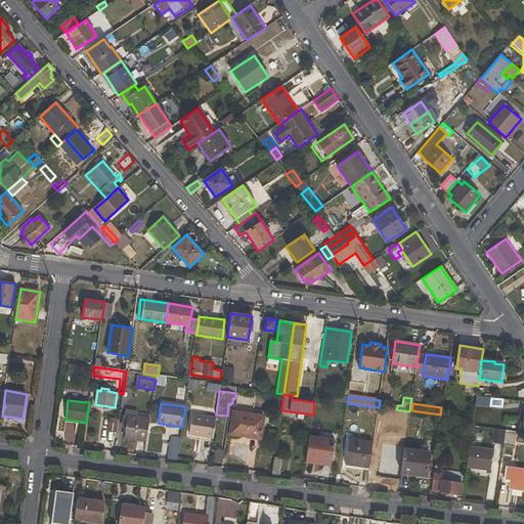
[(127,416),(124,438),(145,441),(149,419),(137,417),(137,412),(126,411),(125,415),(127,416)]
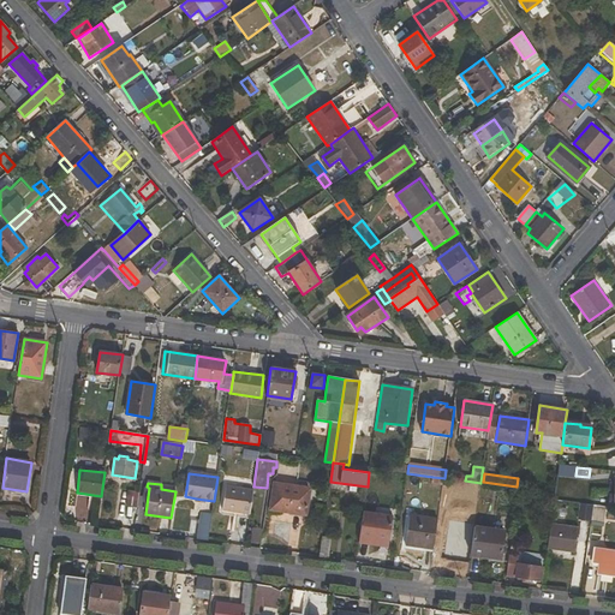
[(305,515),(310,488),(274,483),(270,509),(305,515)]
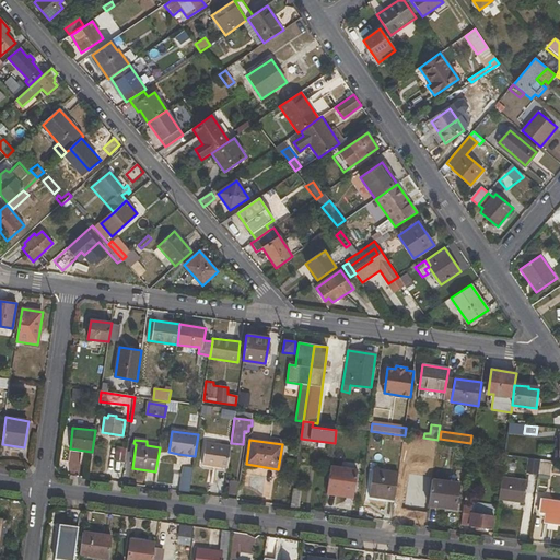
[(206,442),(202,465),(228,468),(231,446),(206,442)]
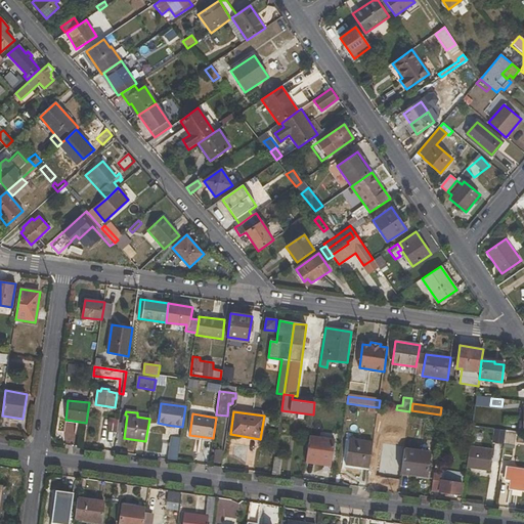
[(117,433),(118,419),(107,419),(106,433),(117,433)]
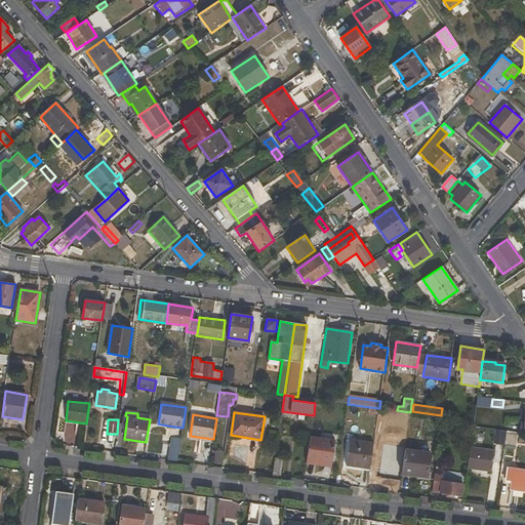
[(495,430),(493,442),(506,444),(508,433),(495,430)]
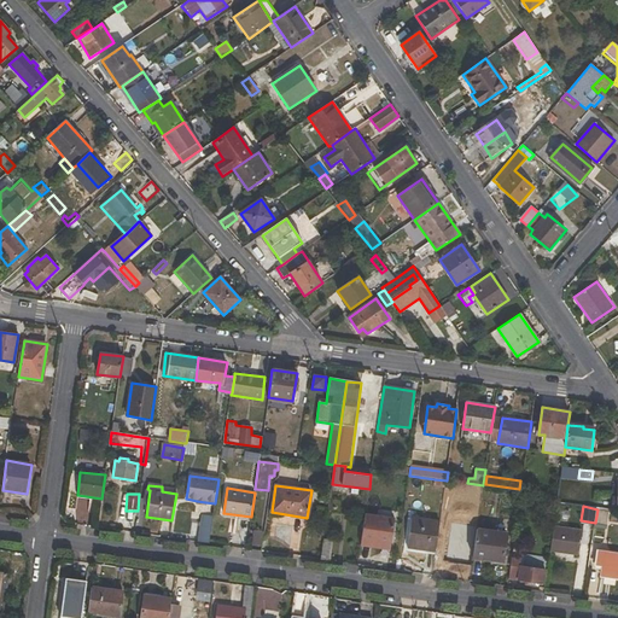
[(606,524),(608,511),(598,509),(595,523),(606,524)]
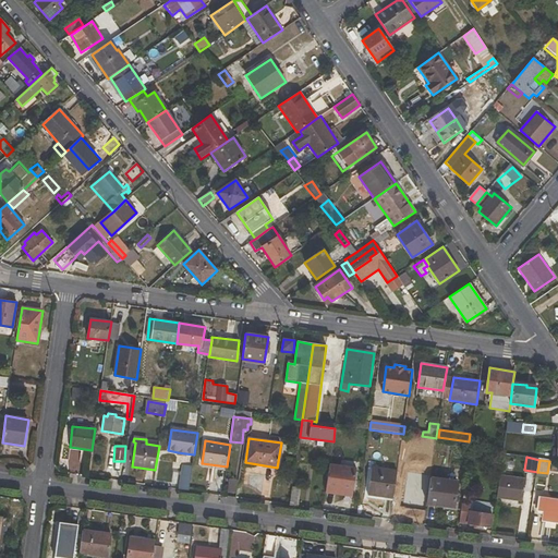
[(183,464),(179,489),(189,492),(193,465),(183,464)]
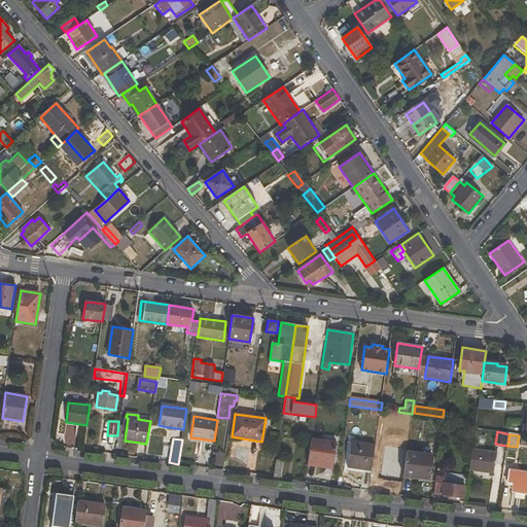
[(336,443),(312,438),(308,462),(334,465),(336,443)]
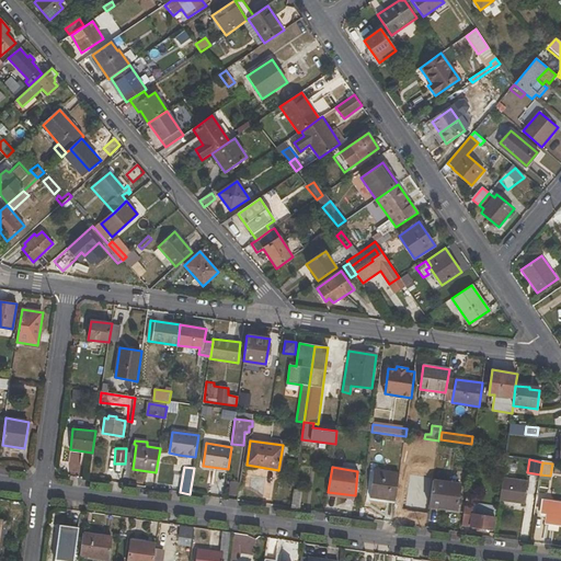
[(369,497),(396,502),(400,473),(374,470),(369,497)]
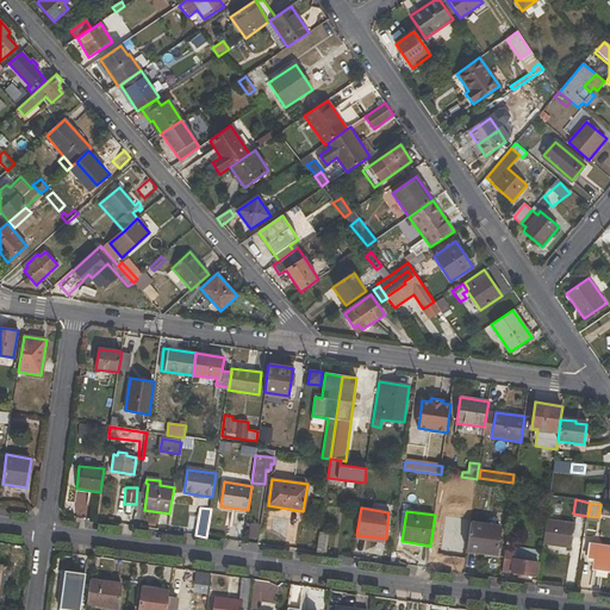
[(571,548),(574,522),(547,518),(543,545),(571,548)]
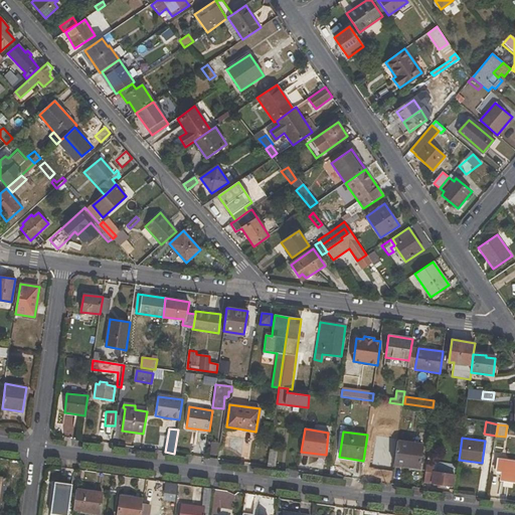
[(419,469),(422,445),(397,441),(394,465),(419,469)]
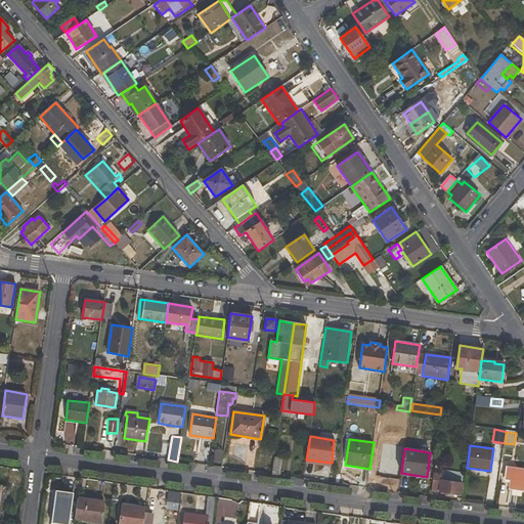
[(274,456),(272,475),(280,476),(282,459),(274,456)]
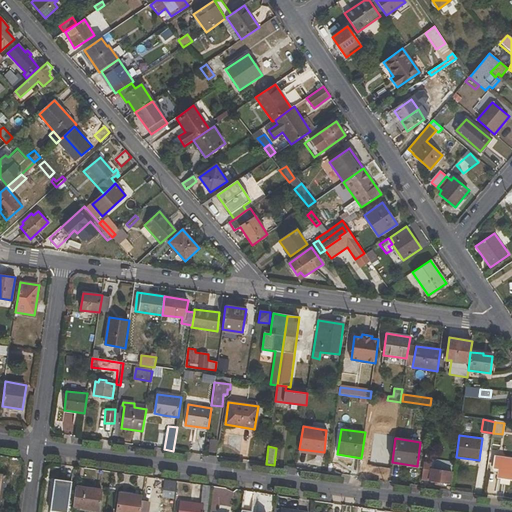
[(511,479),(511,459),(496,457),(494,468),(499,469),(498,477),(511,479)]
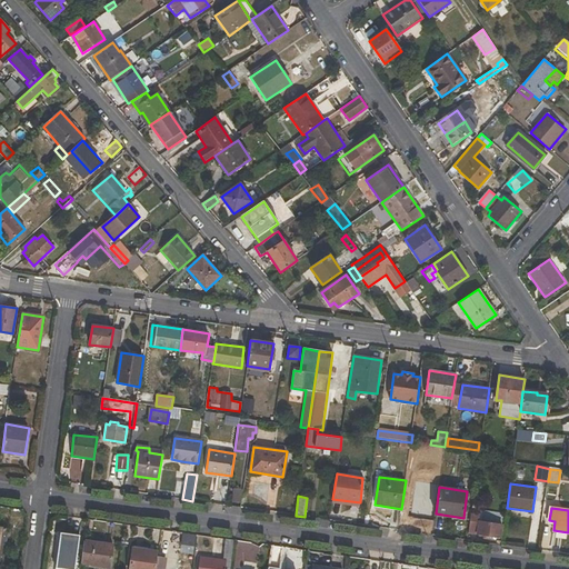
[(479,521),(480,515),(471,513),(468,532),(500,537),(502,525),(479,521)]
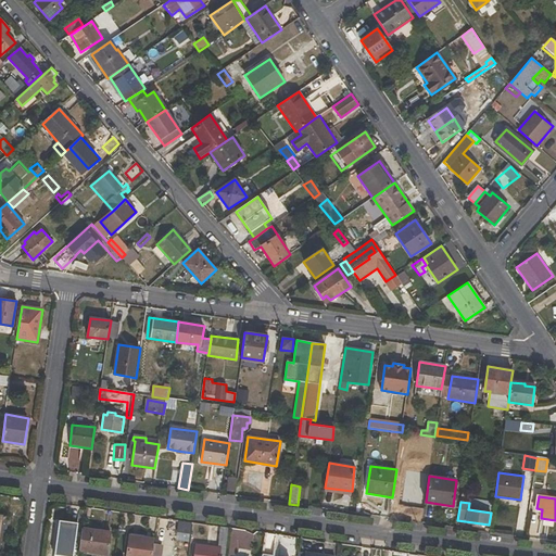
[(8,523),(4,522),(5,516),(0,515),(0,552),(2,553),(4,541),(9,541),(10,532),(7,532),(8,523)]
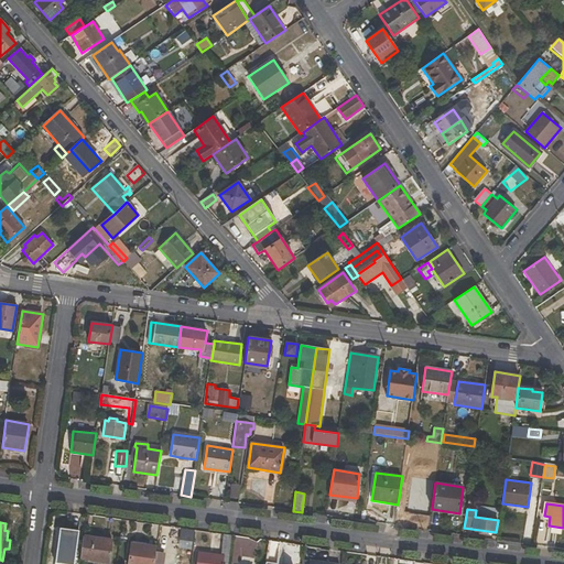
[(58,563),(75,563),(79,530),(69,529),(68,534),(60,533),(55,563),(58,563)]
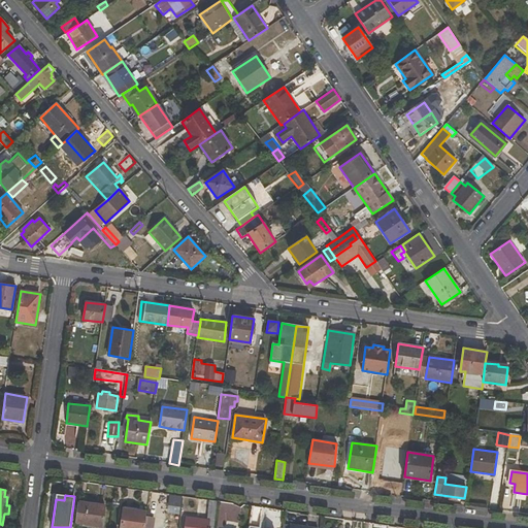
[(182,508),(182,496),(167,495),(166,507),(182,508)]
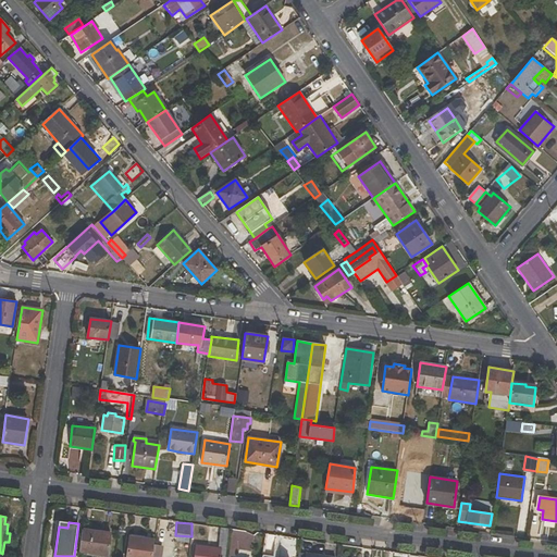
[(108,556),(111,533),(83,529),(79,552),(108,556)]
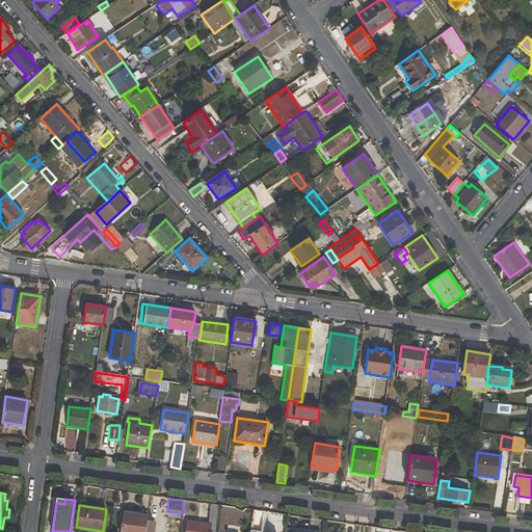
[(214,531),(219,506),(211,505),(208,524),(187,521),(185,531),(214,531)]
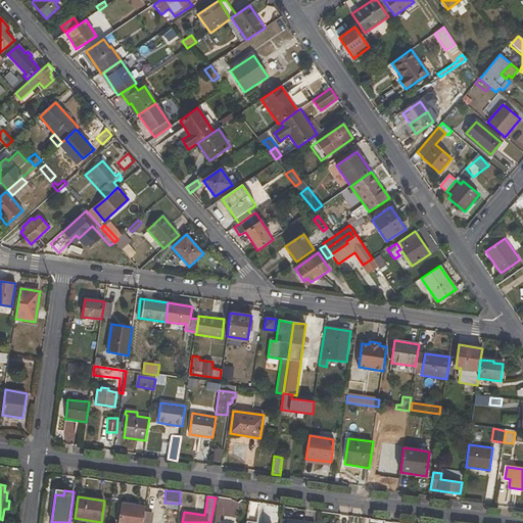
[(142,522),(143,518),(145,507),(122,504),(119,522),(142,522)]
